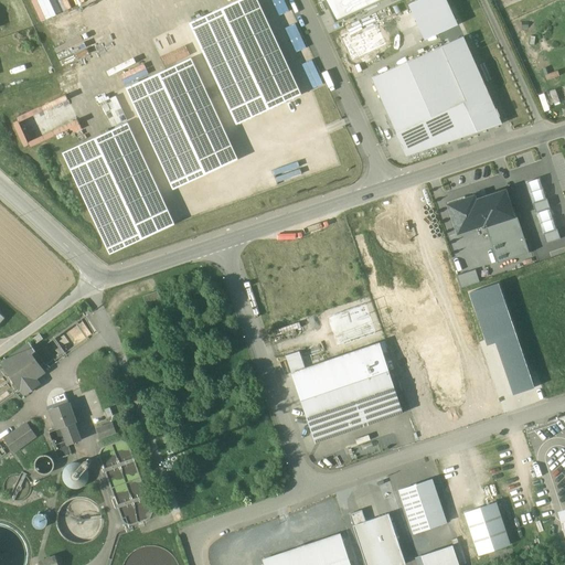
[(83,32),(73,7),(66,9),(62,0),(29,0),(57,74),(55,75),(60,87),(81,80),(75,65),(98,55),(88,30),(83,32)]
